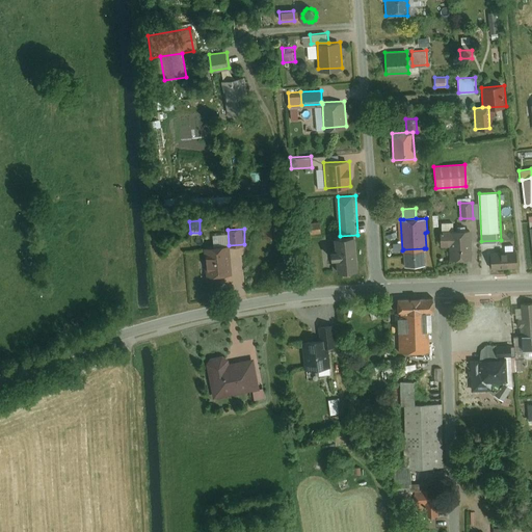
[(472,230),(440,231),(441,244),(450,243),(450,259),(473,258),(472,230)]
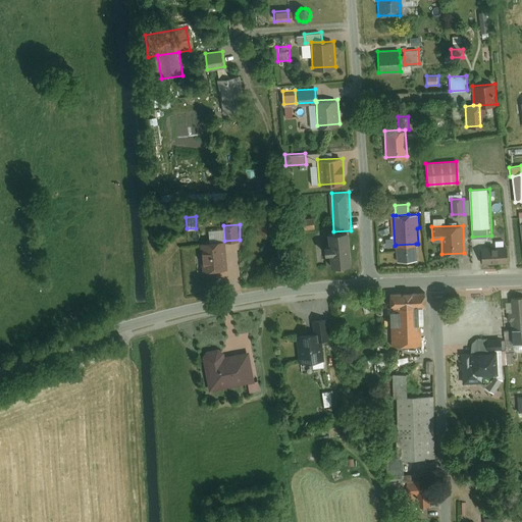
[(333,231),(323,232),(323,245),(324,253),(325,265),(352,263),(351,230),(333,231)]
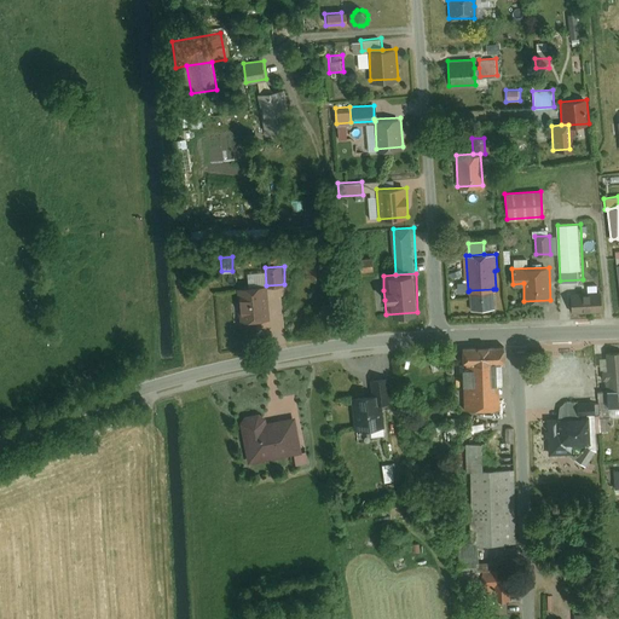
[(266,285),(237,288),(239,322),(270,319),(266,285)]
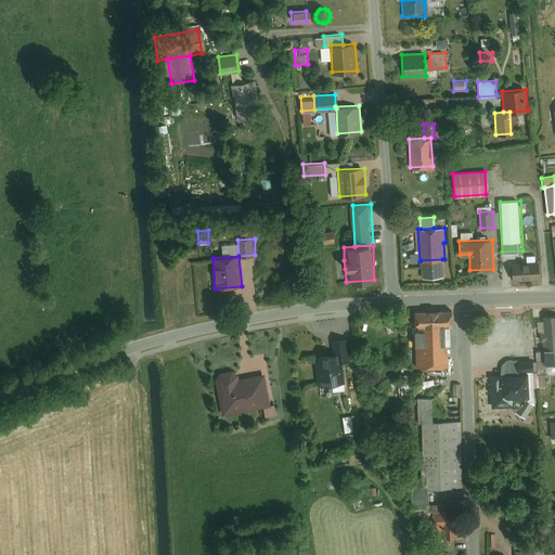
[(421,260),(422,276),(443,275),(442,259),(421,260)]
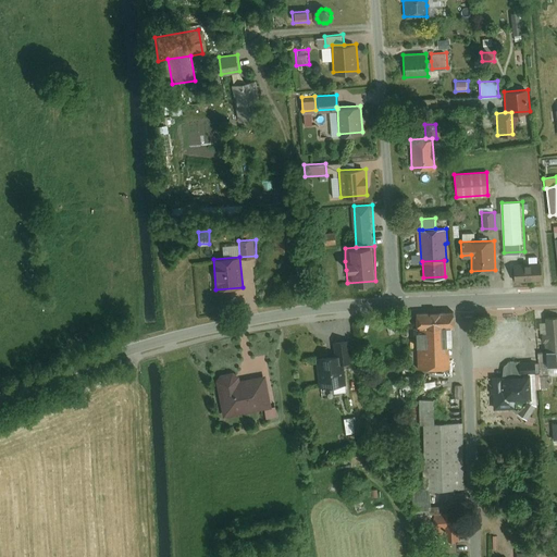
[(542,262),(514,264),(515,281),(542,279),(542,262)]
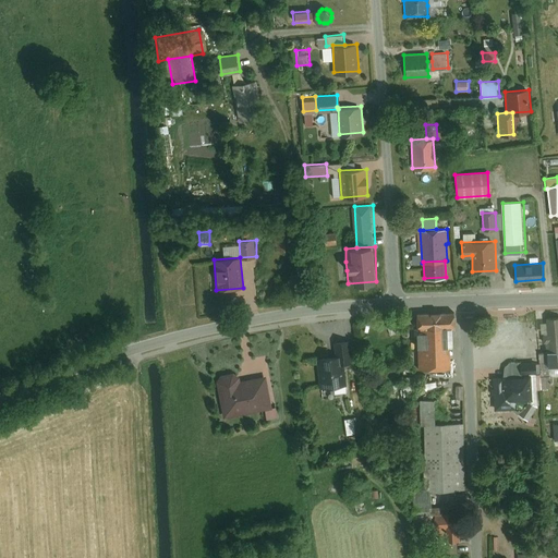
[(452,314),(415,316),(415,325),(420,325),(421,331),(412,332),(413,347),(417,347),(419,368),(452,367),(451,344),(453,344),(452,314)]
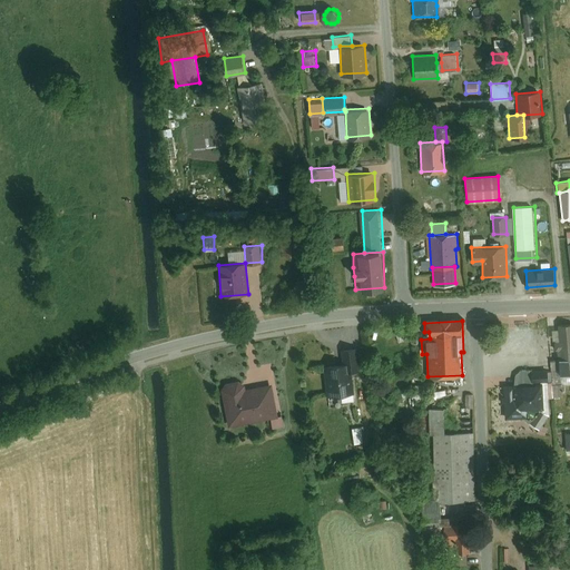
[(569,373),(569,323),(556,325),(557,340),(552,340),(553,350),(558,350),(558,357),(553,357),(554,375),(569,373)]
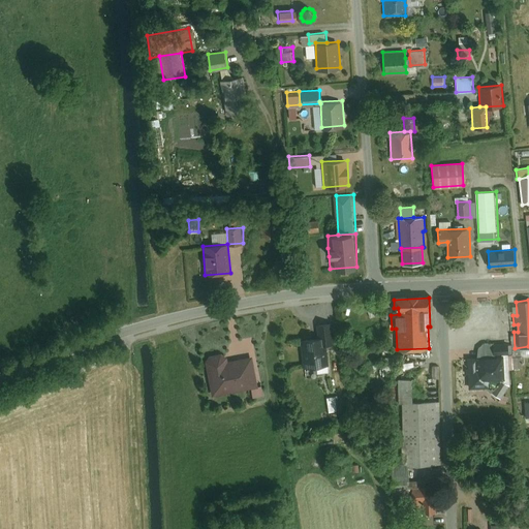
[(332,343),(329,321),(319,323),(320,335),(321,345),(332,343)]
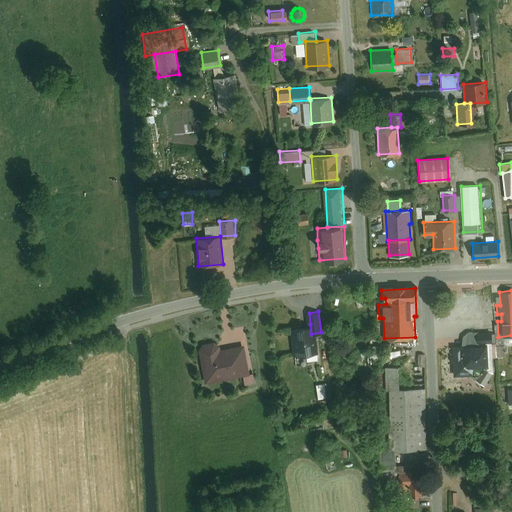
[(310,324),(290,327),(294,354),(314,352),(311,334),(310,324)]
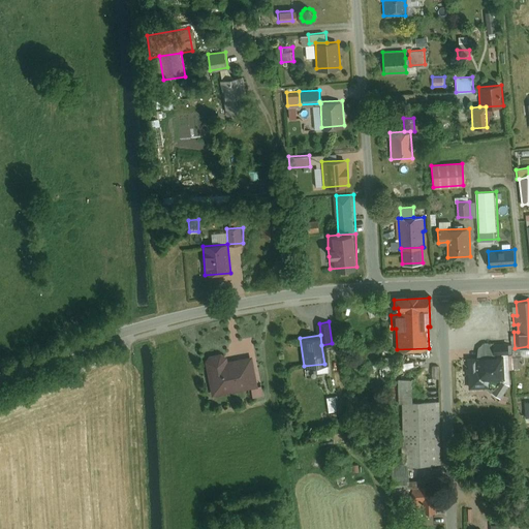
[(475,348),(476,358),(499,356),(499,352),(508,352),(507,340),(483,342),(475,348)]
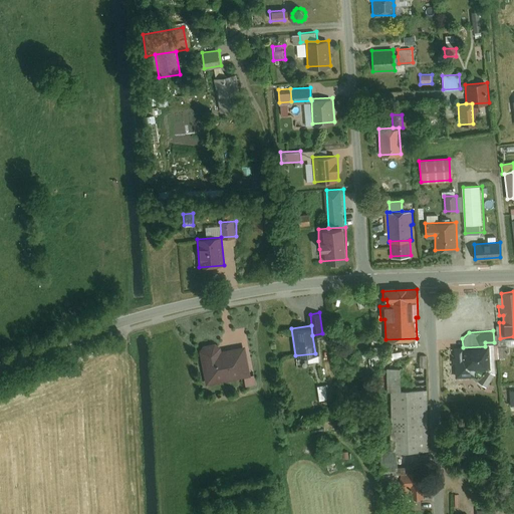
[(218,343),(199,346),(205,380),(246,373),(241,345),(219,350),(218,343)]
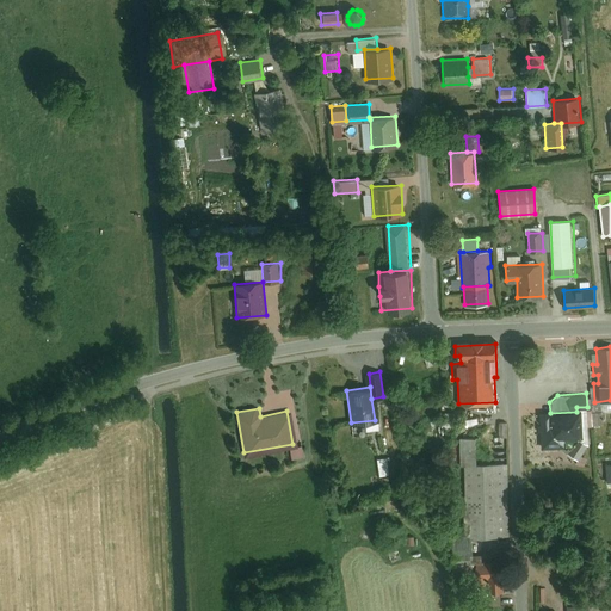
[(550,413),(538,414),(541,448),(561,446),(561,438),(578,437),(576,412),(550,413)]
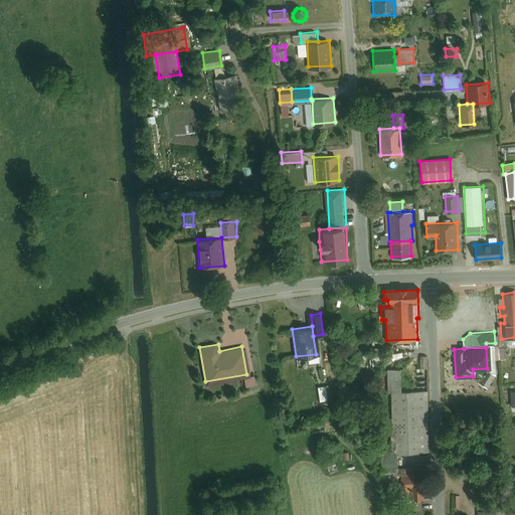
[(428,355),(420,356),(420,368),(428,367),(428,355)]
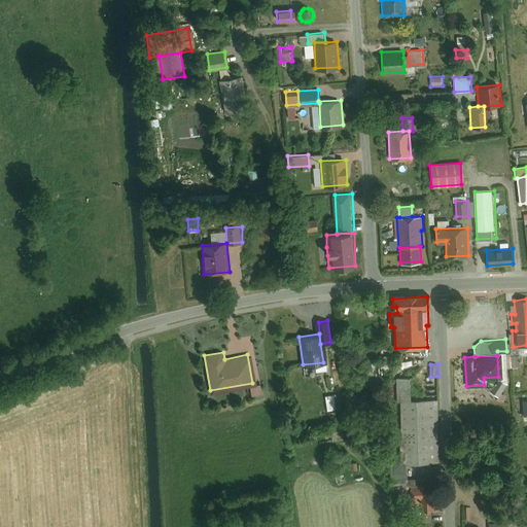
[(411,377),(397,377),(398,401),(402,401),(412,401),(411,377)]
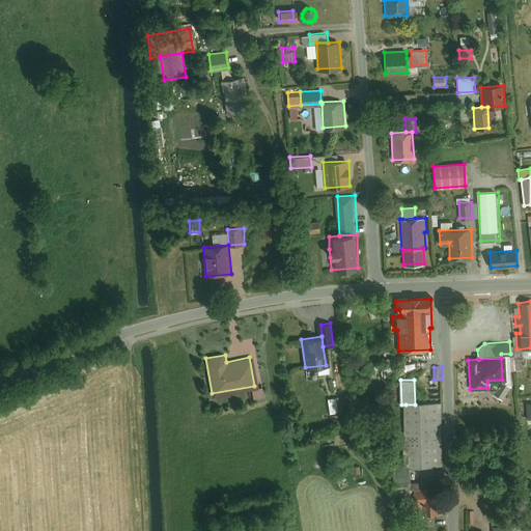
[(501,381),(493,393),(500,399),(509,387),(501,381)]
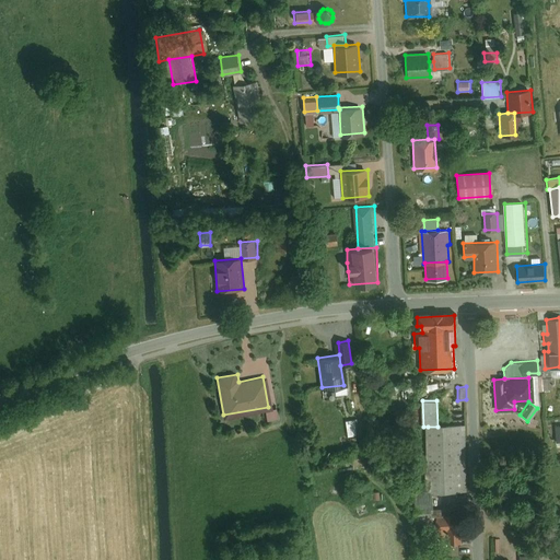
[(347,435),(356,434),(354,419),(346,420),(347,435)]
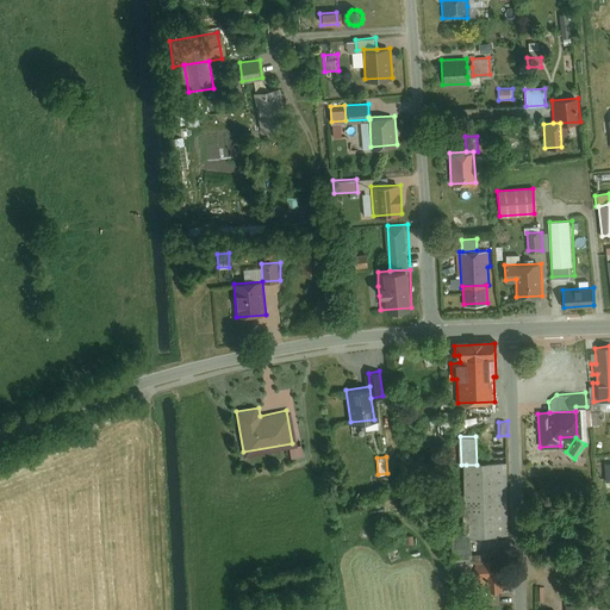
[(477,465),(466,465),(468,536),(472,536),(511,535),(509,464),(477,465)]
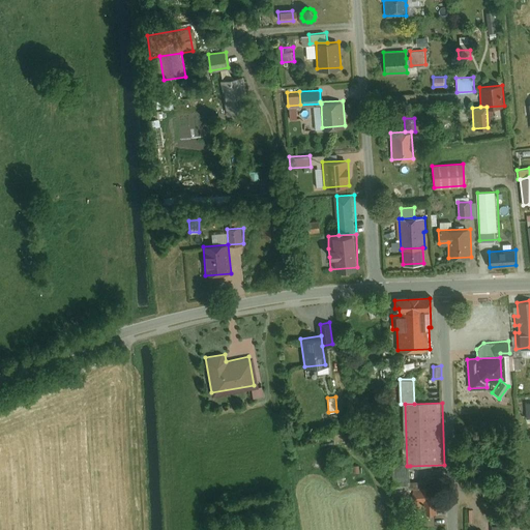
[(390,466),(391,490),(411,489),(411,483),(410,466),(407,466),(390,466)]
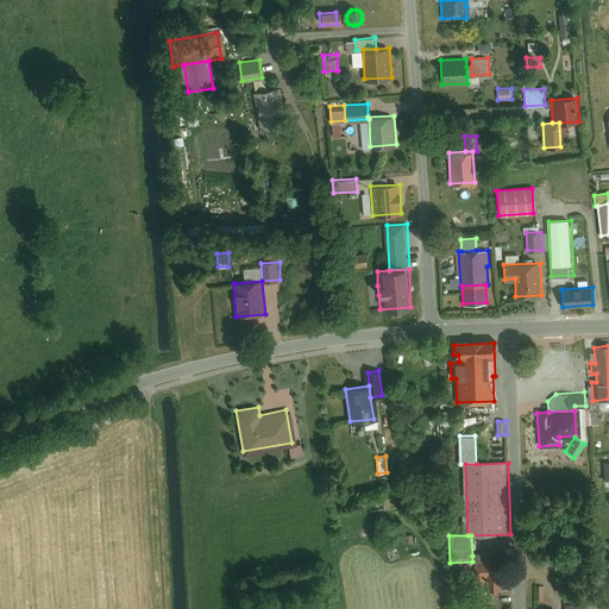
[(473,583),(485,583),(484,564),(484,556),(472,556),(472,562),(473,583)]
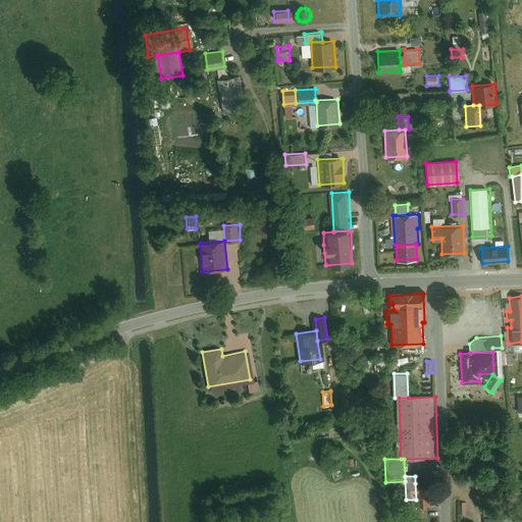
[(416,507),(429,506),(428,482),(415,483),(416,500),(416,507)]
